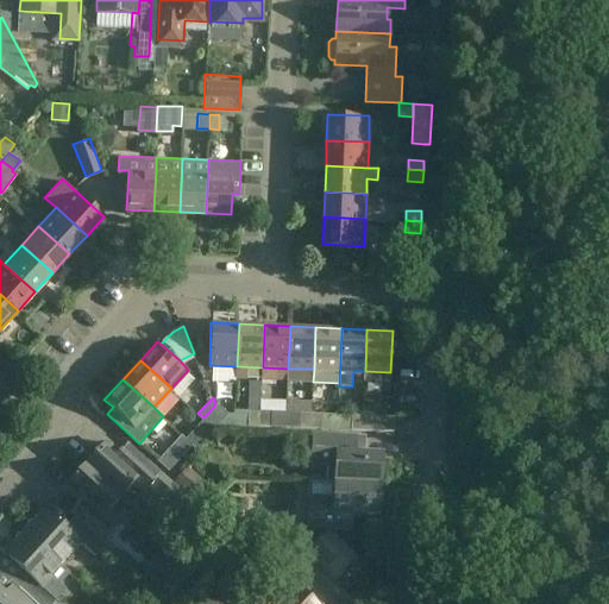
[(218,402),(215,404),(211,410),(221,420),(230,411),(218,402)]
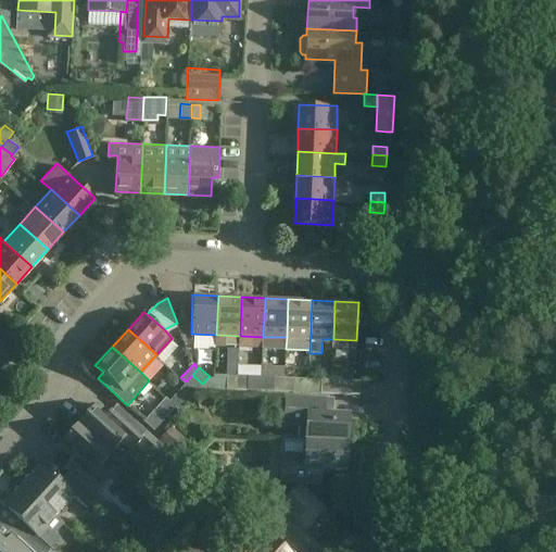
[(238,374),(228,373),(227,387),(238,387),(238,374)]
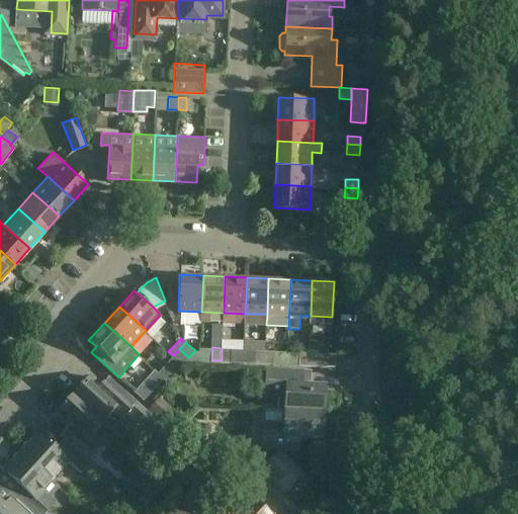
[(222,348),(222,360),(231,360),(231,348),(222,348)]
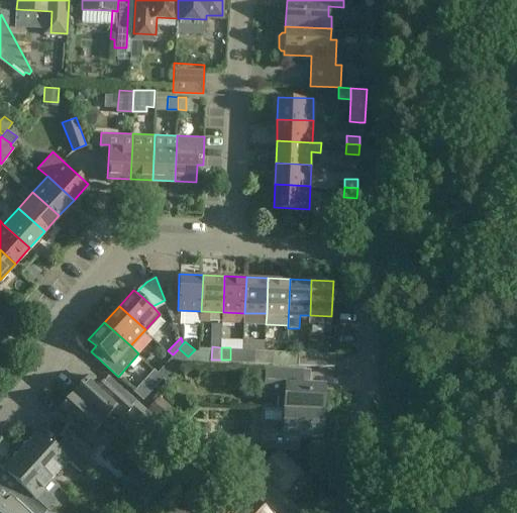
[(173,354),(173,355),(182,364),(184,362),(188,356),(179,348),(173,354)]
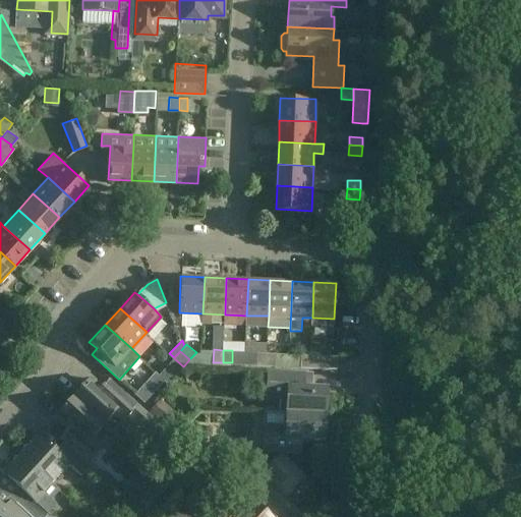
[(267,351),(257,351),(257,363),(267,364),(267,351)]
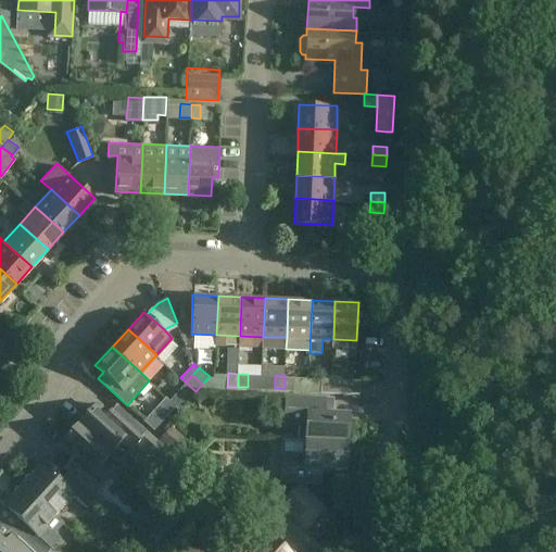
[(294,376),(285,375),(285,389),(294,389),(294,376)]
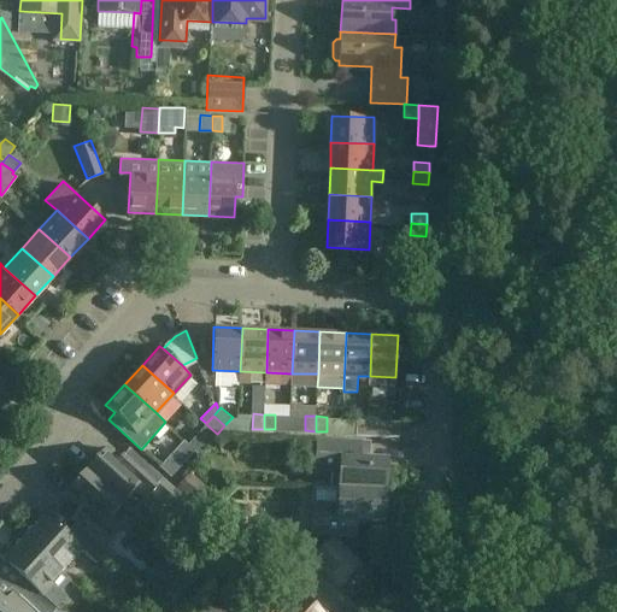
[(368,418),(357,418),(357,433),(368,434),(368,418)]
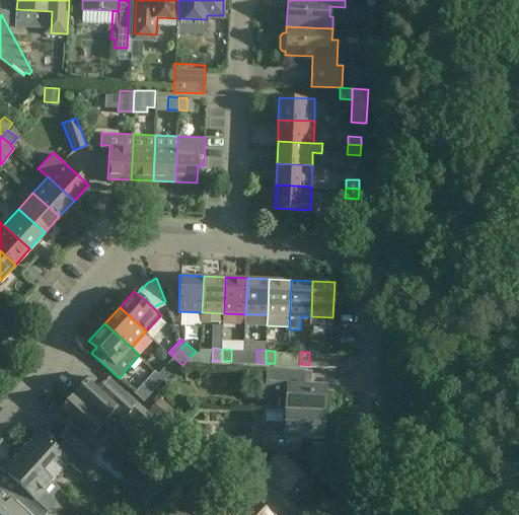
[(319,353),(318,365),(336,366),(337,353),(319,353)]
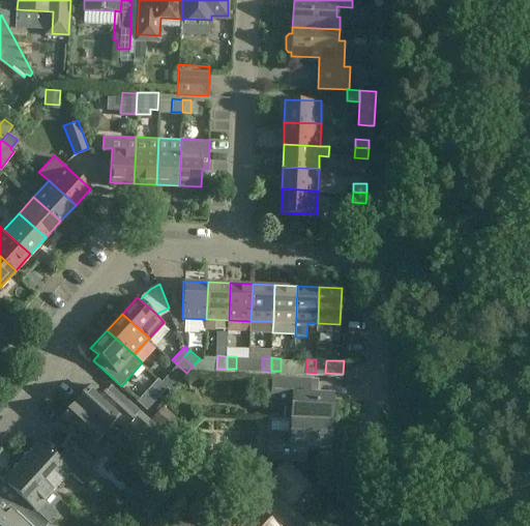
[(174,379),(168,386),(172,389),(186,373),(177,364),(169,374),(174,379)]
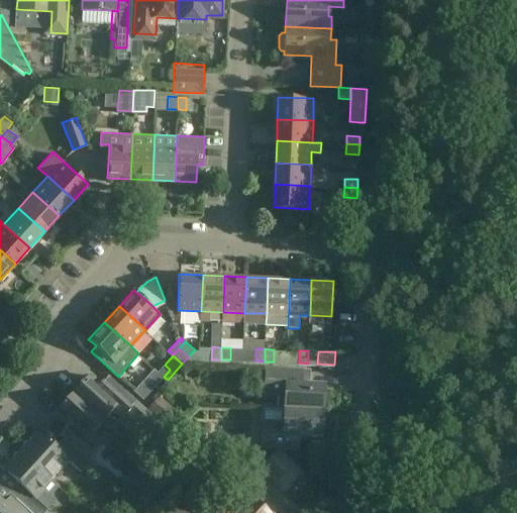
[(161,361),(154,368),(159,372),(165,365),(161,361)]
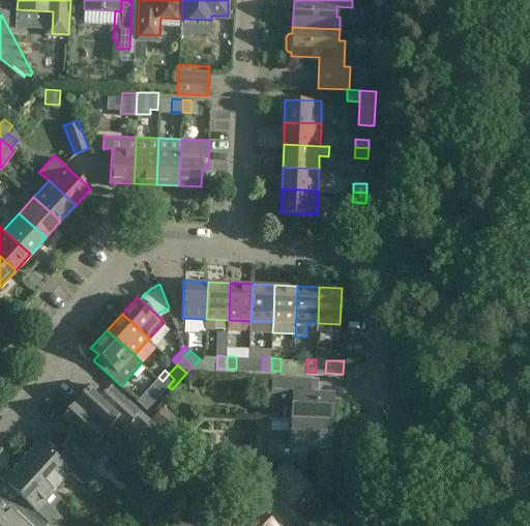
[(169,374),(163,381),(168,386),(174,379),(169,374)]
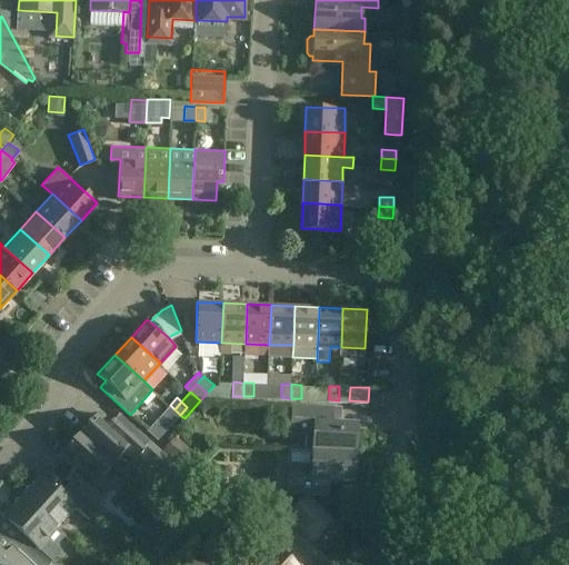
[(312,448),(355,450),(357,423),(339,422),(339,407),(291,404),(290,432),(313,433),(312,448)]
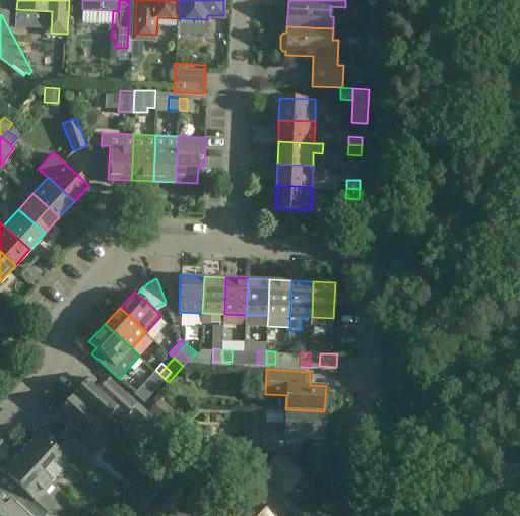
[(165,379),(159,374),(155,370),(149,377),(158,385),(165,379)]
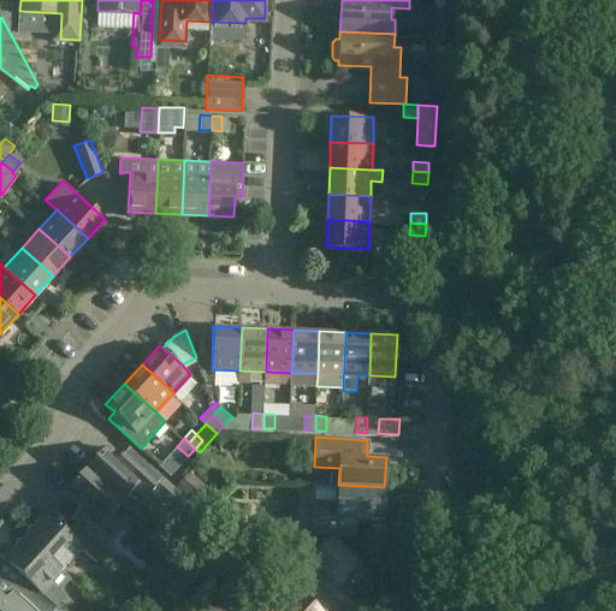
[(194,503),(176,487),(171,484),(135,450),(125,461),(107,445),(87,467),(123,499),(135,486),(146,496),(150,491),(182,518),(195,504),(194,503)]
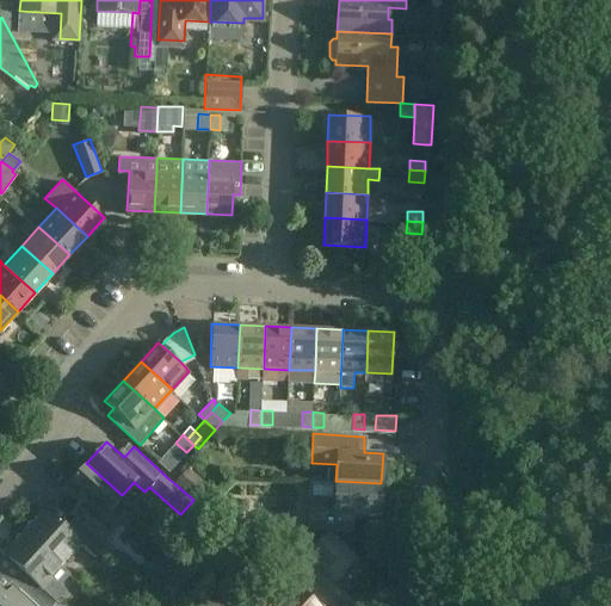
[(122,495),(86,463),(65,487),(87,508),(78,518),(104,542),(121,523),(107,511),(122,495)]
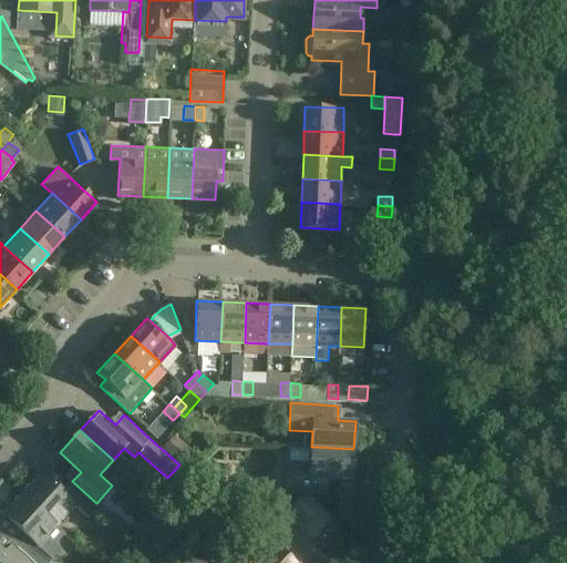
[(162,449),(178,463),(192,449),(175,433),(162,449)]
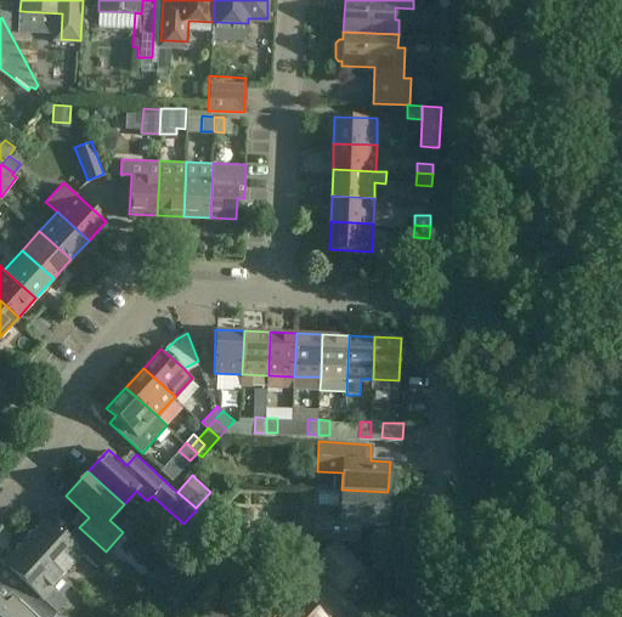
[(388,492),(341,490),(316,488),(314,536),(358,538),(358,522),(386,524),(388,492)]
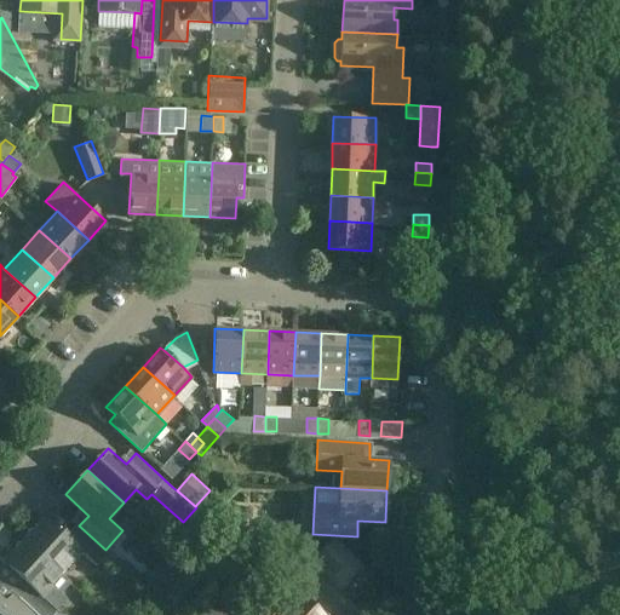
[(45,516),(26,538),(62,572),(81,550),(97,564),(108,552),(80,528),(70,539),(45,516)]
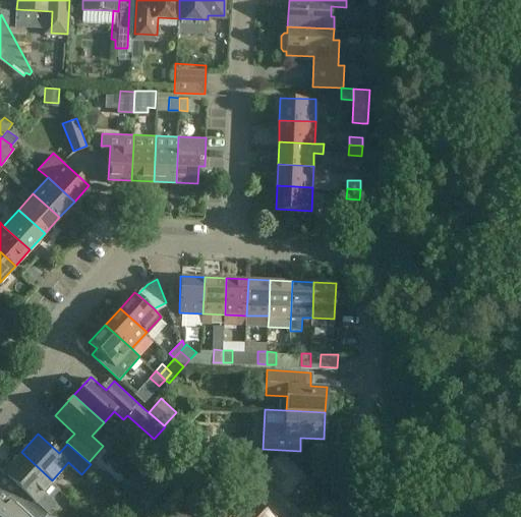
[(52,480),(21,452),(3,471),(24,491),(15,501),(33,516),(42,516),(47,512),(35,500),(52,480)]
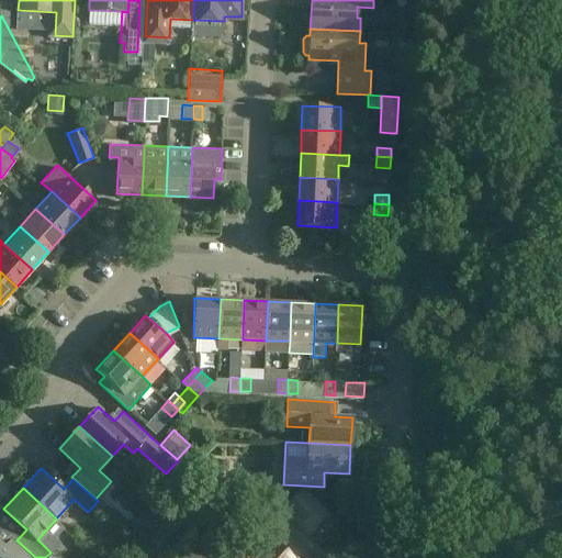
[(330,513),(304,489),(285,509),(312,534),(330,513)]
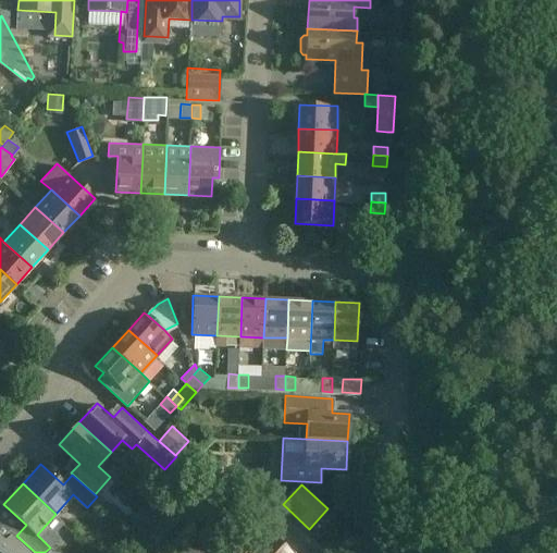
[(288,552),(277,542),(284,536),(268,520),(250,539),(256,543),(246,552),(288,552)]
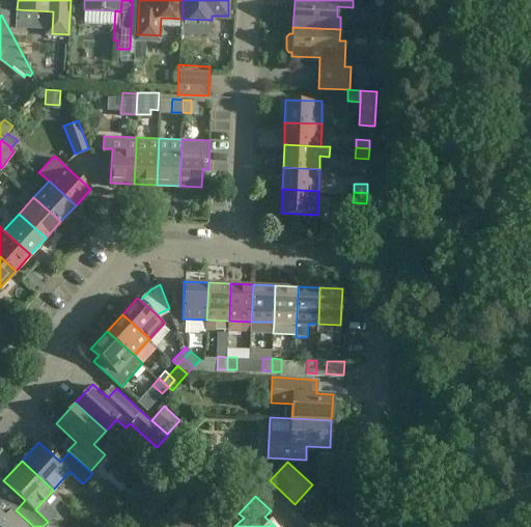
[(33,526),(16,510),(11,506),(3,516),(0,512),(0,526),(33,526)]
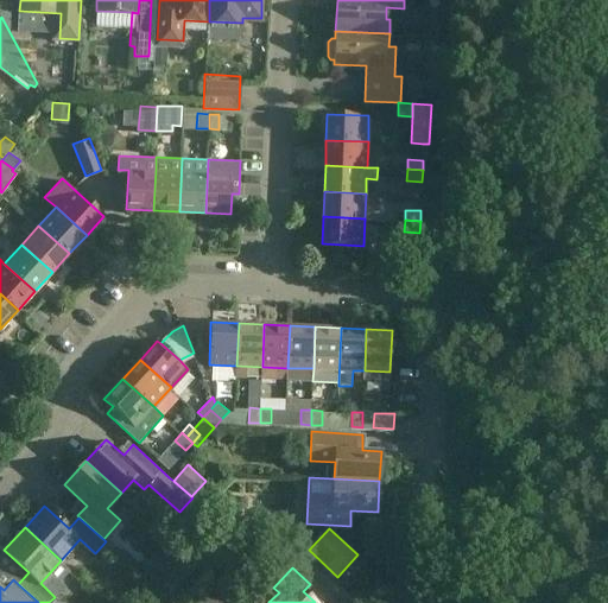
[(179,602),(187,596),(176,586),(166,596),(173,602),(179,602)]
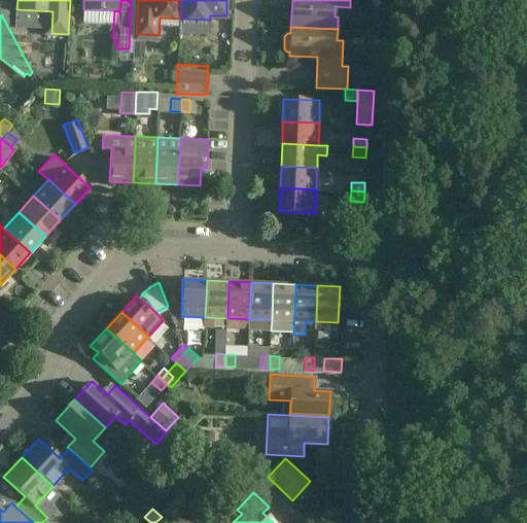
[(188,522),(190,521),(194,517),(184,509),(171,522),(188,522)]
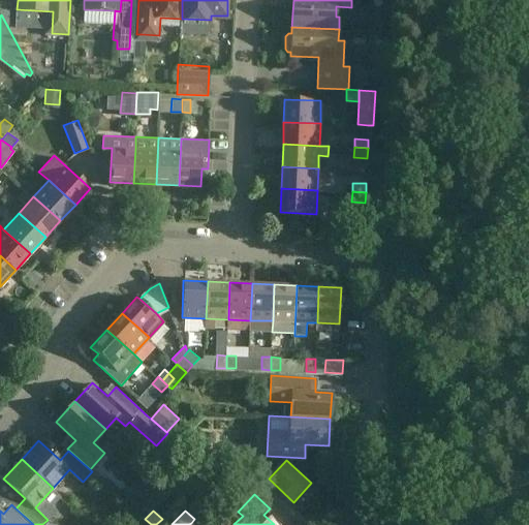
[(146,524),(131,516),(125,524),(146,524)]
